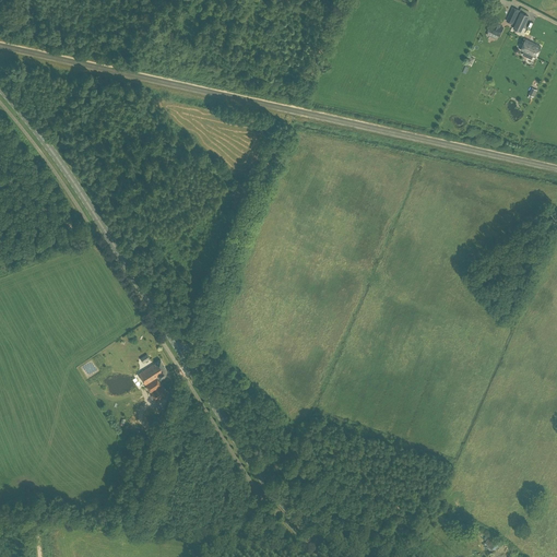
[(514,13),(509,10),(505,19),(510,22),(514,13)]
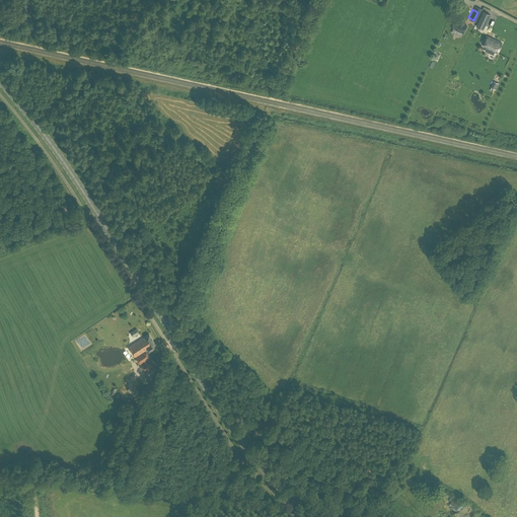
[(489,13),(482,9),(474,24),(476,25),(478,21),(483,24),(489,13)]
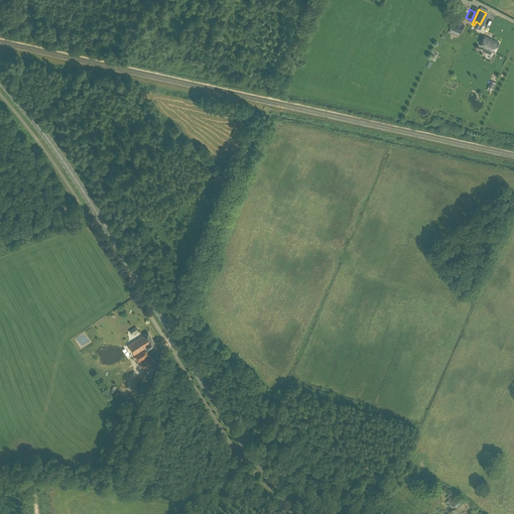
[(463,23),(452,18),(448,26),(459,31),(463,23)]
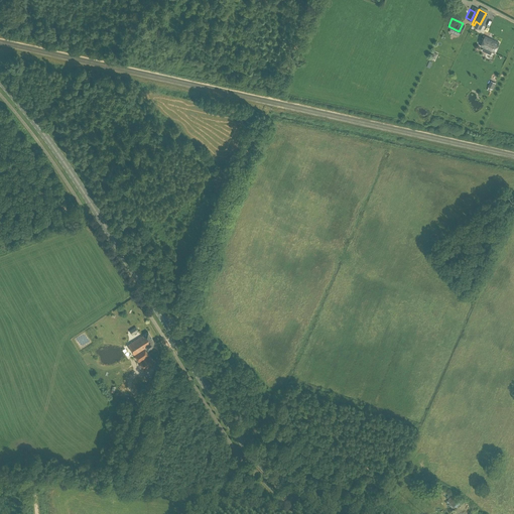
[(485,50),(486,48),(492,51),(497,40),(484,34),(479,44),(482,45),(481,48),(485,50)]
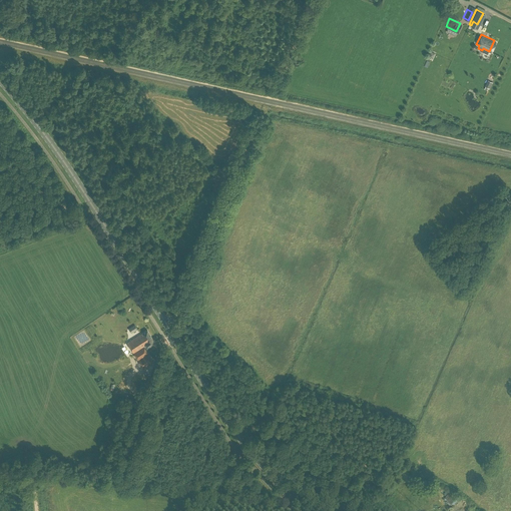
[(135,327),(132,323),(126,327),(129,332),(135,327)]
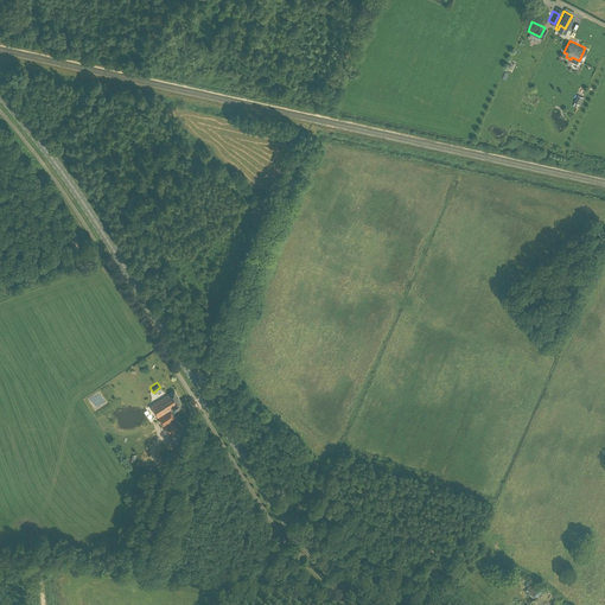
[(172,411),(182,405),(172,388),(148,403),(167,434),(179,427),(167,408),(170,407),(172,411)]
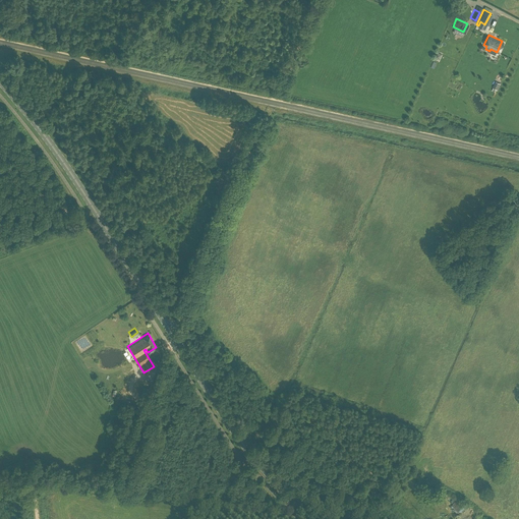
[(458,510),(464,504),(456,496),(450,503),(458,510)]
